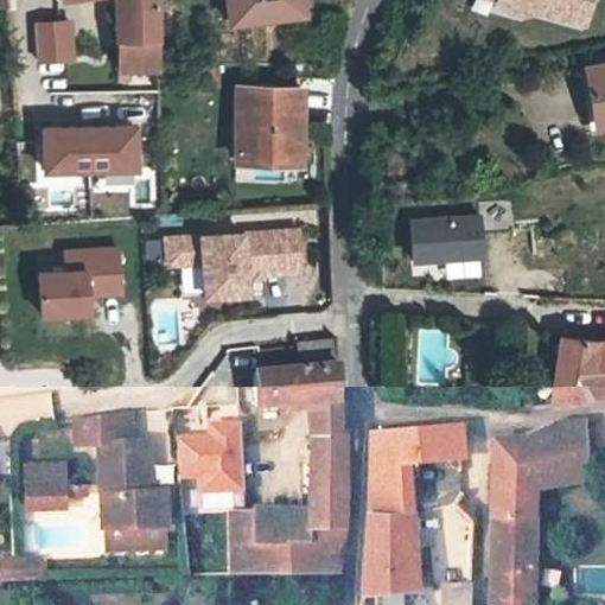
[(57,0),(58,0),(114,0),(118,70),(158,69),(155,0),(57,0)]
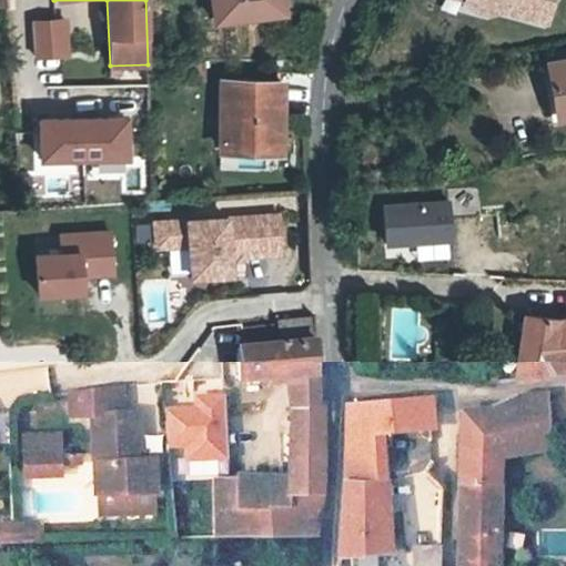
[(281,0),(213,0),(215,13),(282,3),(281,0)]
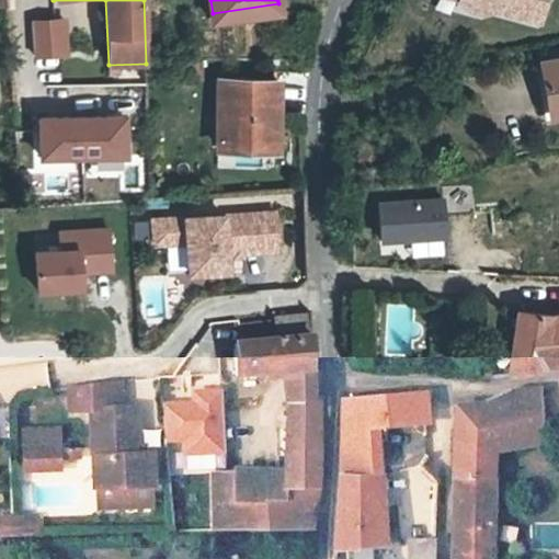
[(497,7),(498,0),(501,0),(544,12),(547,0),(461,0),(469,8),(482,11),(497,7)]
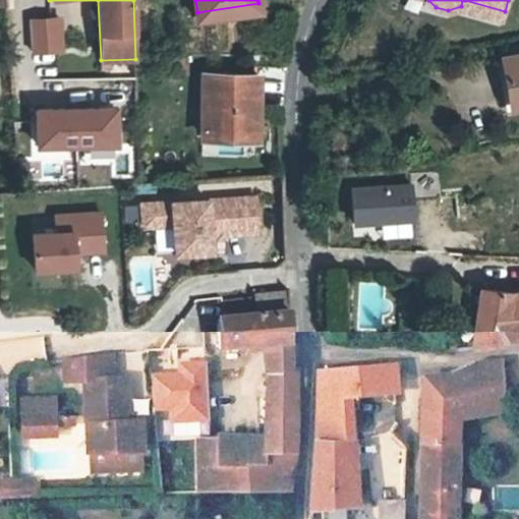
[(30,18),(32,54),(65,53),(64,16),(30,18)]
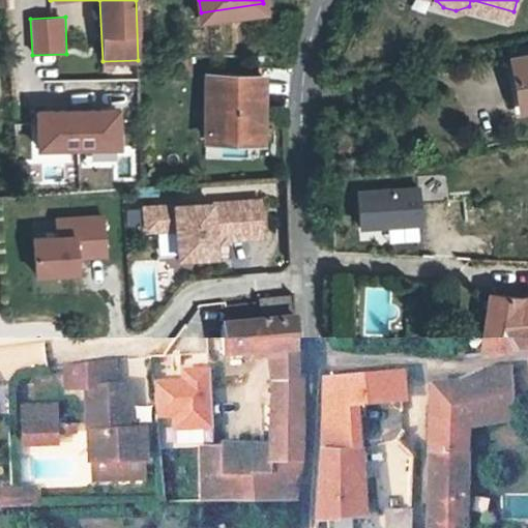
[(527,54),(514,56),(521,98),(527,97),(527,54)]
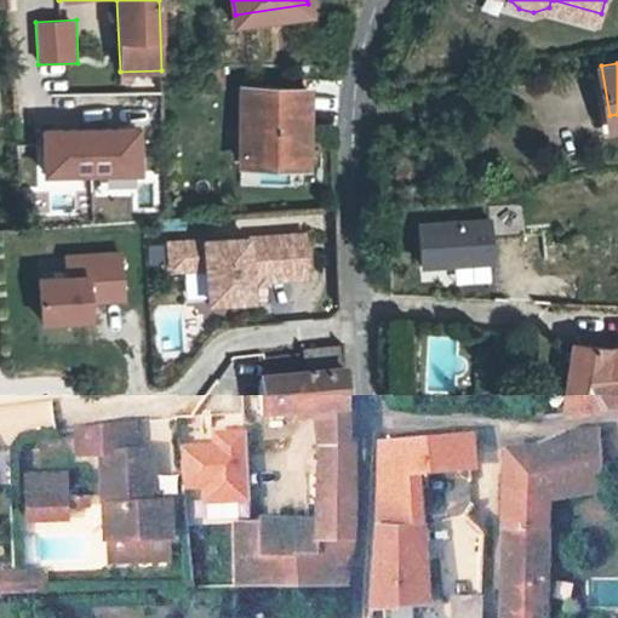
[(305,161),(302,87),(240,89),(242,162),(305,161)]
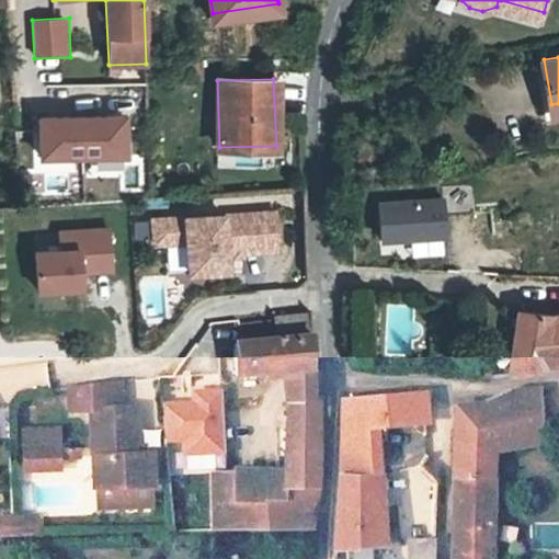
[(40,159),(132,159),(132,113),(40,113),(40,159)]
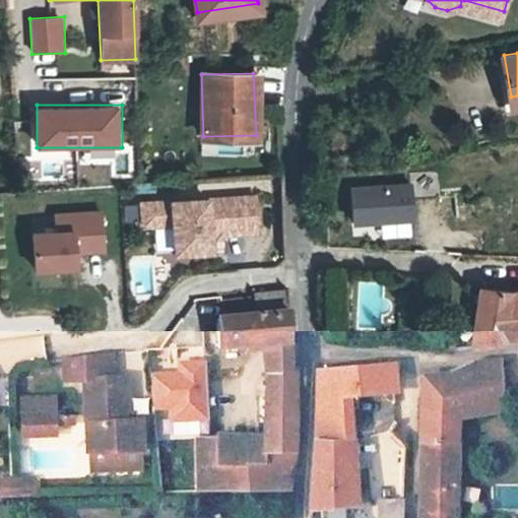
[(438,197),(436,171),(407,173),(408,183),(348,188),(351,222),(410,217),(409,199),(438,197)]
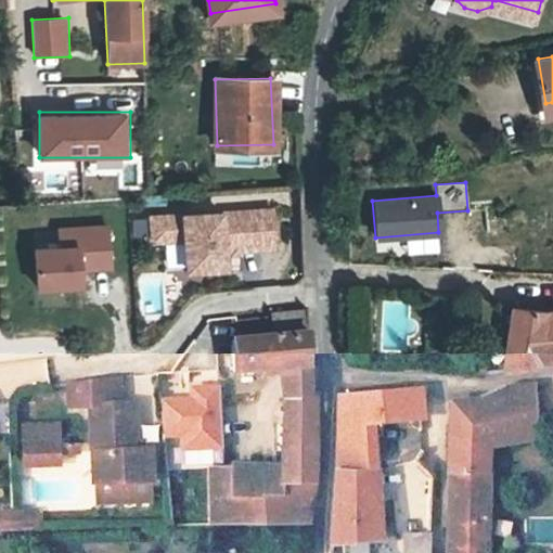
[(274,247),(272,210),(151,220),(153,243),(185,241),(188,271),(226,268),(224,252),(274,247)]
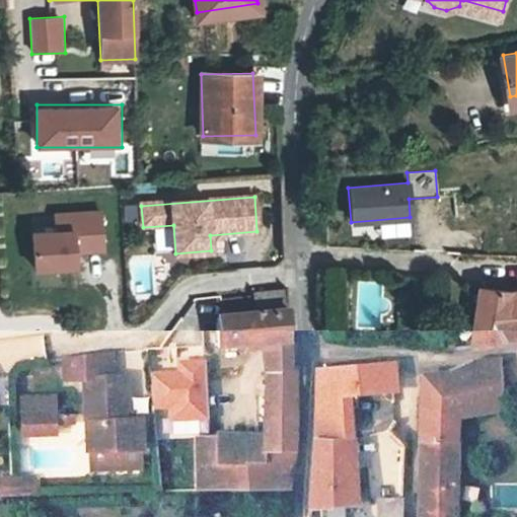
[(139,224),(139,205),(124,206),(124,224),(139,224)]
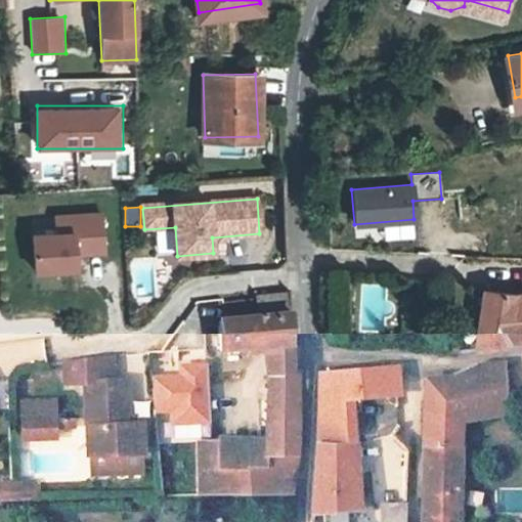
[(36,274),(82,272),(81,256),(107,255),(105,211),(55,214),(56,230),(34,232),(36,274)]
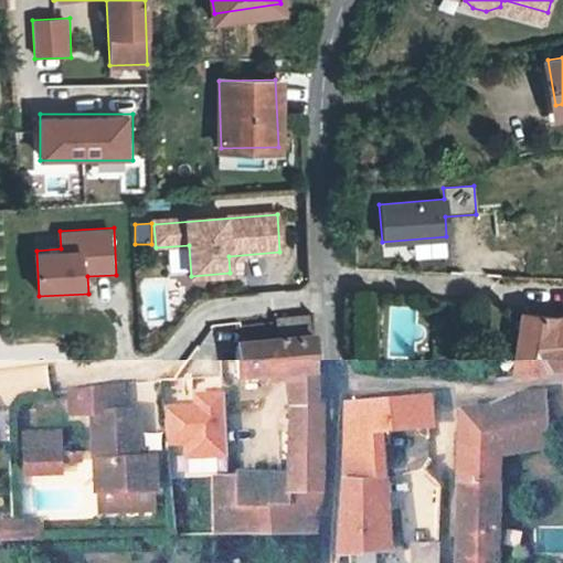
[(562,317),(520,316),(514,383),(562,373),(562,317)]
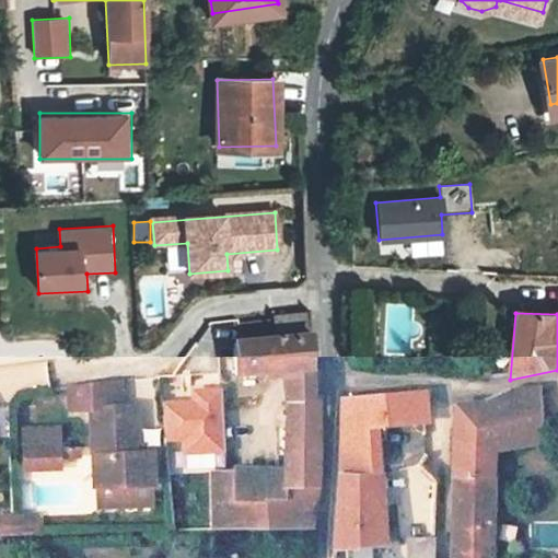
[(286,376),(311,374),(307,323),(240,326),(237,326),(237,345),(232,345),(235,378),(286,376)]
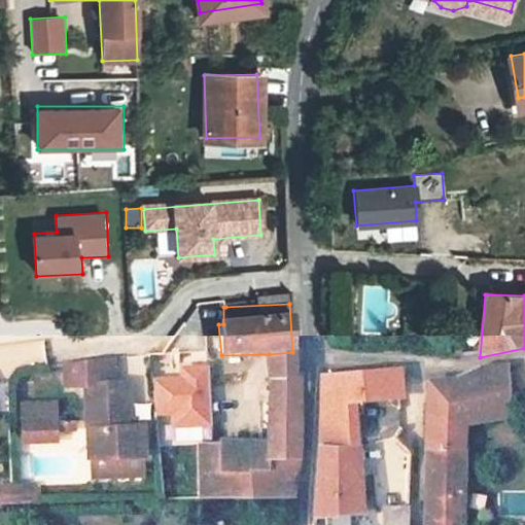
[(269,354),(269,380),(293,378),(292,352),(269,354)]
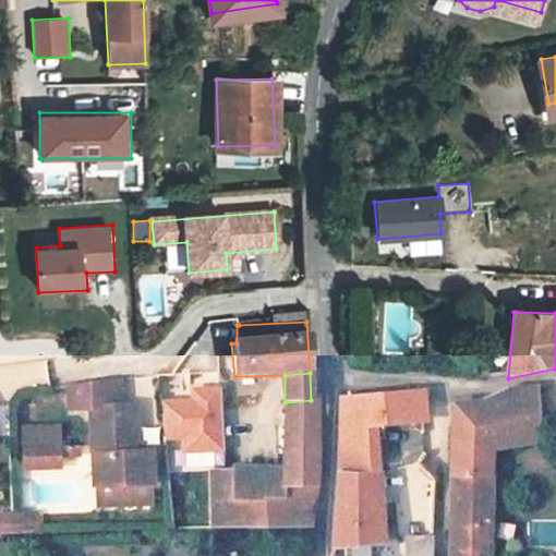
[(91,409),(92,486),(135,485),(153,485),(152,452),(134,452),(133,406),(122,407),(116,407),(115,384),(70,388),(70,409),(91,409)]
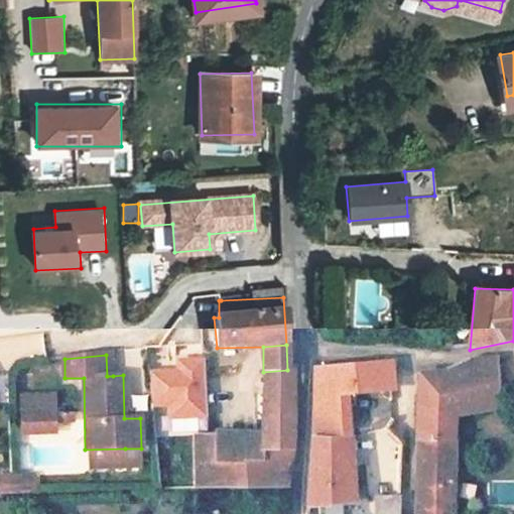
[(451,513),(452,413),(498,407),(496,360),(467,364),(461,369),(448,373),(418,379),(415,404),(414,443),(414,513),(451,513)]
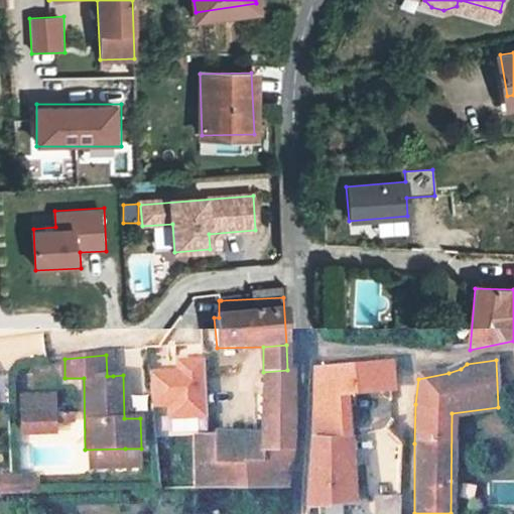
[(201,419),(198,364),(178,365),(179,376),(173,376),(143,378),(147,410),(165,409),(165,421),(201,419)]
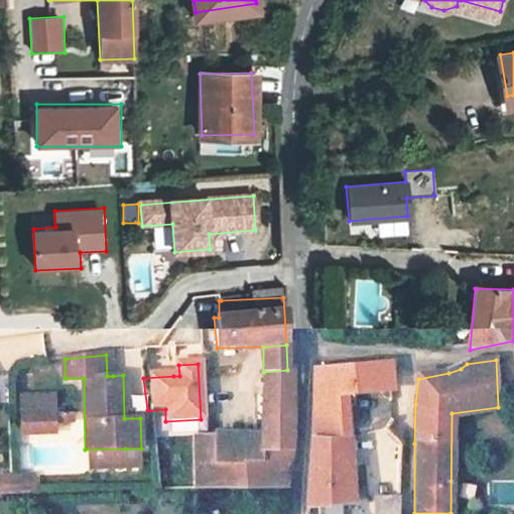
[(339,398),(360,396),(389,393),(385,365),(352,367),(335,370),(339,398)]
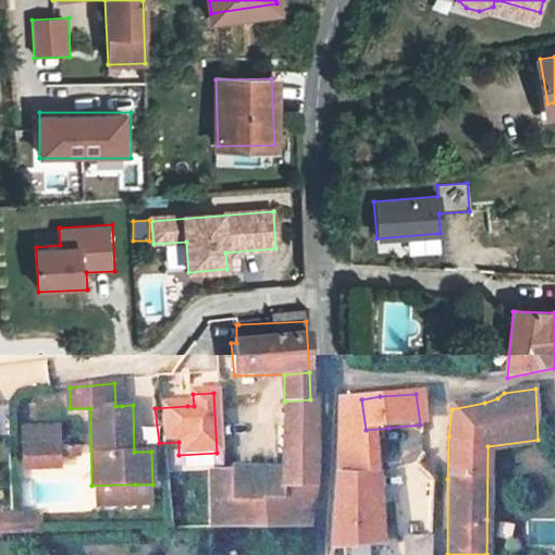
[(310,399),(284,402),(281,472),(264,471),(263,495),(262,495),(262,533),(309,532),(308,509),(317,498),(315,399),(310,399)]
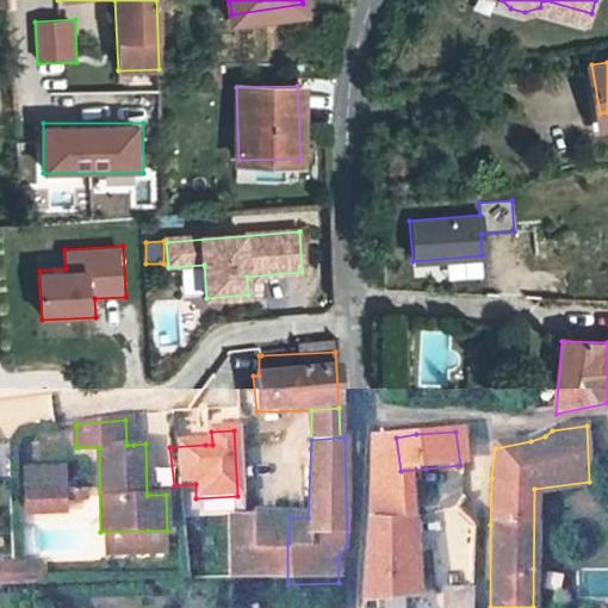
[(374,498),(361,596),(363,602),(409,602),(403,519),(401,471),(396,438),(371,441),(377,497),(374,498)]
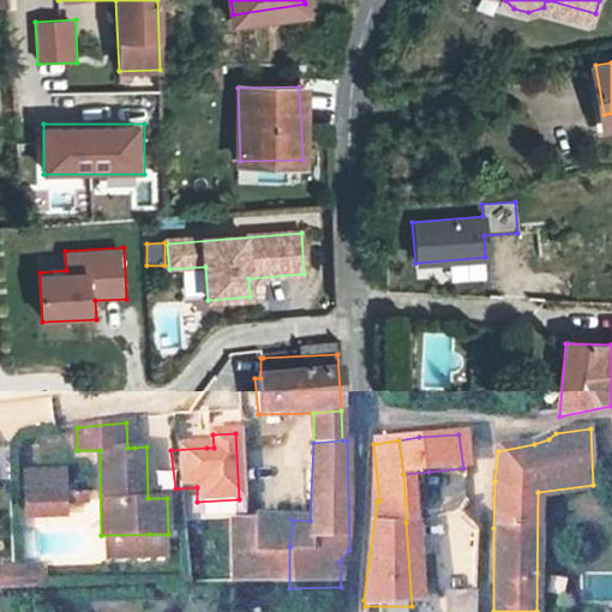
[(477,460),(474,493),(489,495),(491,461),(477,460)]
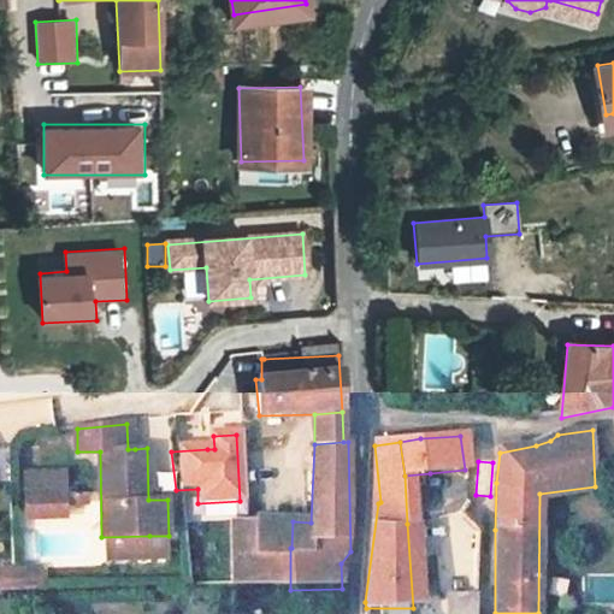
[(465,474),(438,476),(441,513),(467,512),(465,474)]
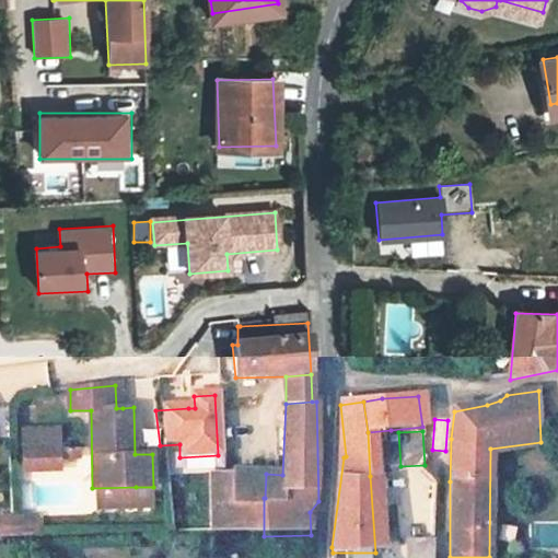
[(57,437),(23,438),(23,455),(57,454),(57,437)]
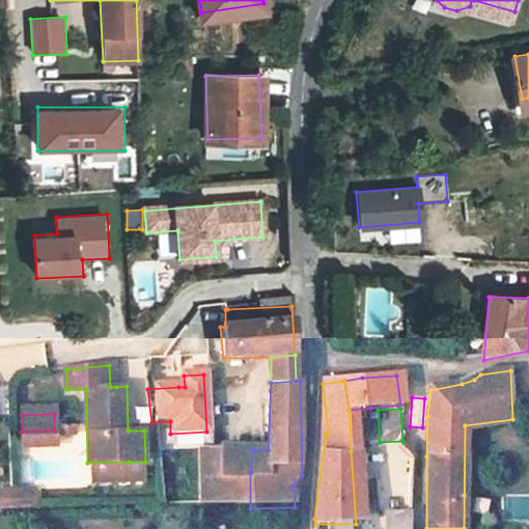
[(54,430),(22,432),(23,450),(55,449),(54,430)]
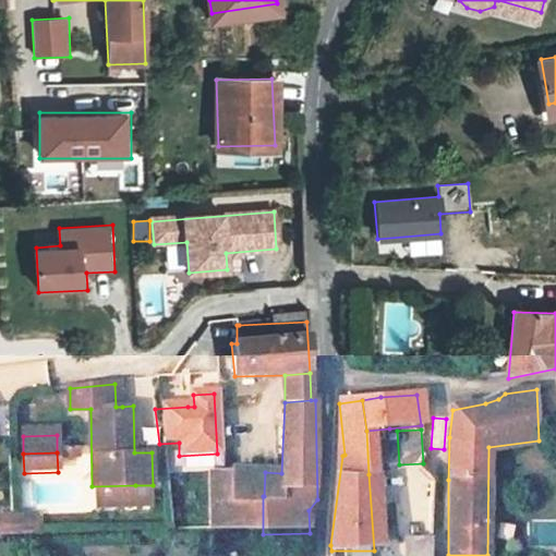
[(265,472),(210,469),(212,534),(263,534),(263,496),(264,496),(265,472)]
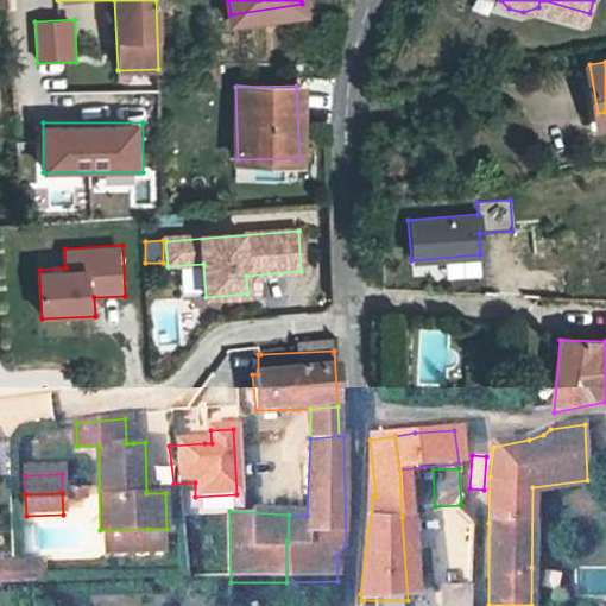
[(147,529),(100,530),(100,551),(166,551),(166,529),(147,529)]
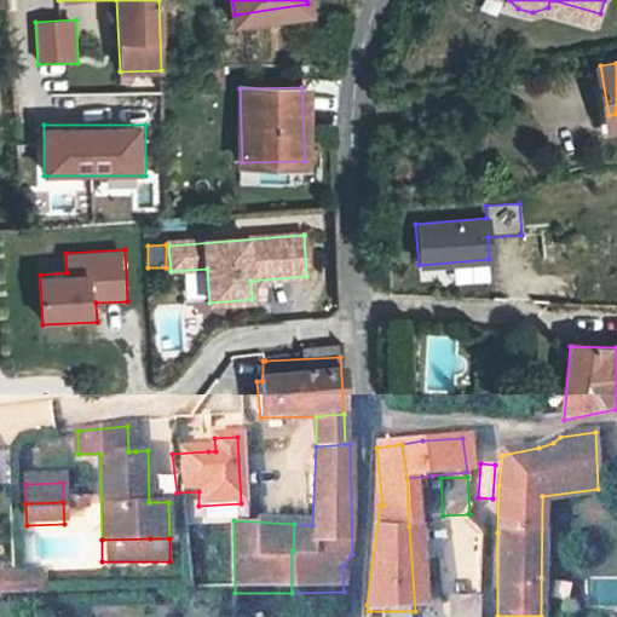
[(36,576),(6,577),(7,597),(38,597),(36,576)]
